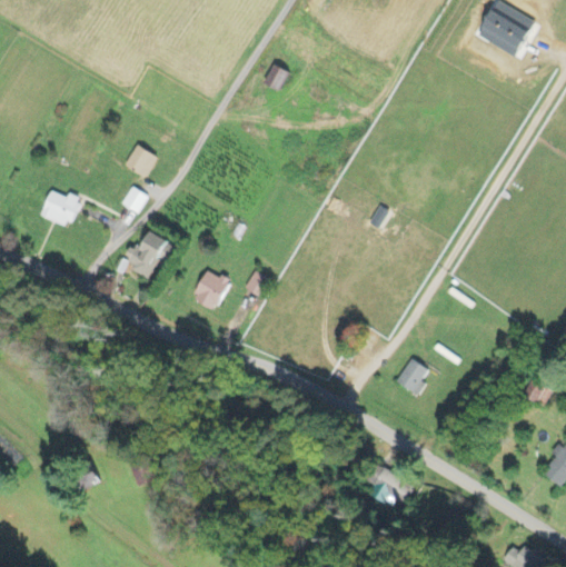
[(264,83),(279,91),(289,72),(272,65),(264,83)]
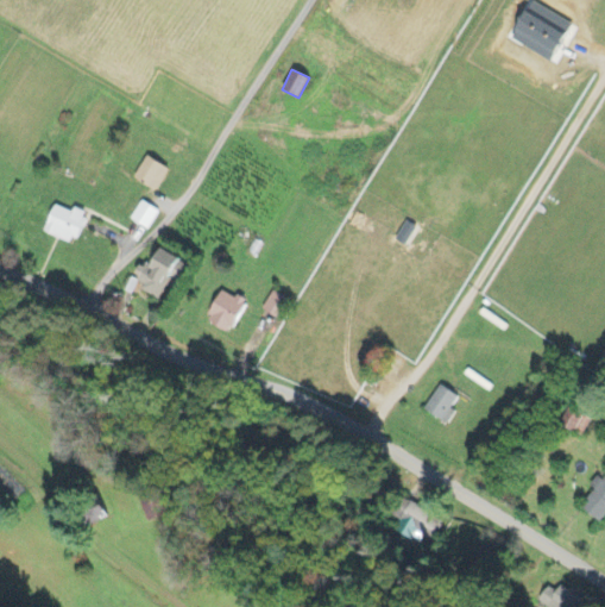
[(133,177),(155,189),(168,168),(146,155),(133,177)]
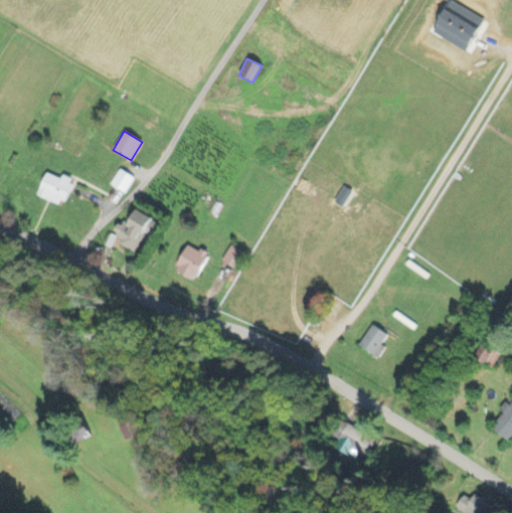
[(110,184),(124,193),(134,178),(120,169),(110,184)]
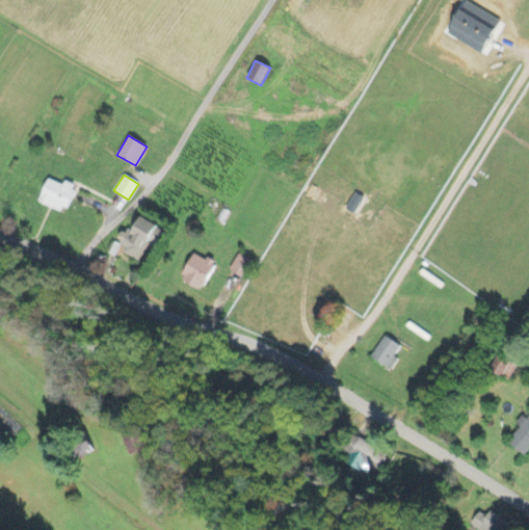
[(37,201),(64,212),(76,186),(63,181),(62,185),(47,179),(37,201)]
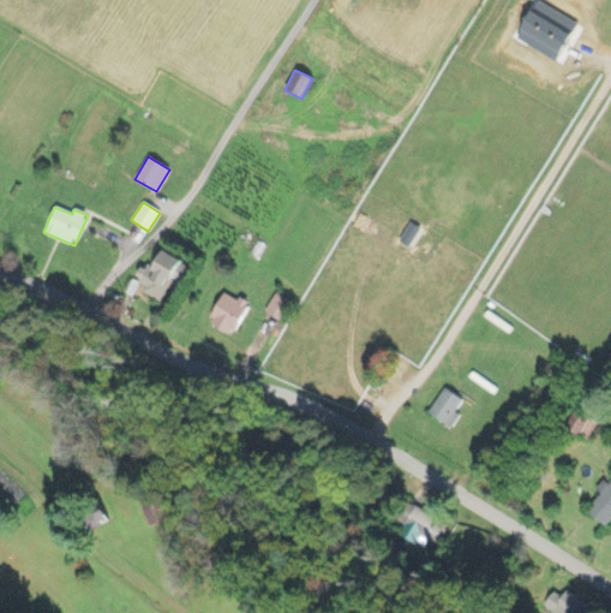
[(181,261),(162,251),(153,269),(143,265),(135,280),(144,284),(141,292),(160,303),(181,261)]
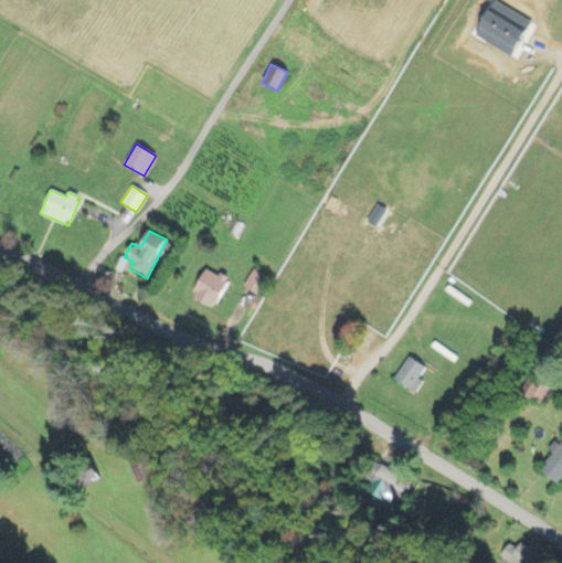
[(229,280),(205,268),(190,297),(213,309),(229,280)]
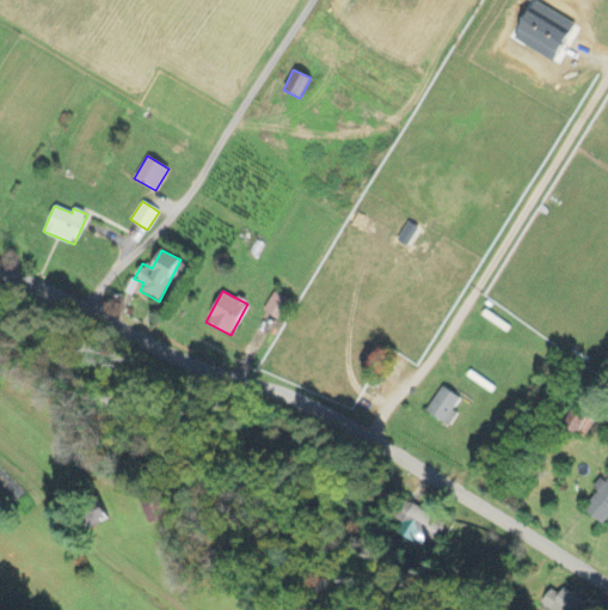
[(262,312),(281,319),(289,299),(270,292),(262,312)]
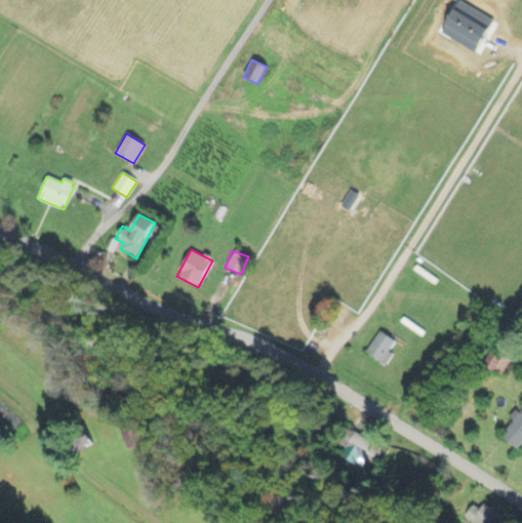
[(365,352),(385,364),(392,353),(389,351),(395,342),(378,331),(365,352)]
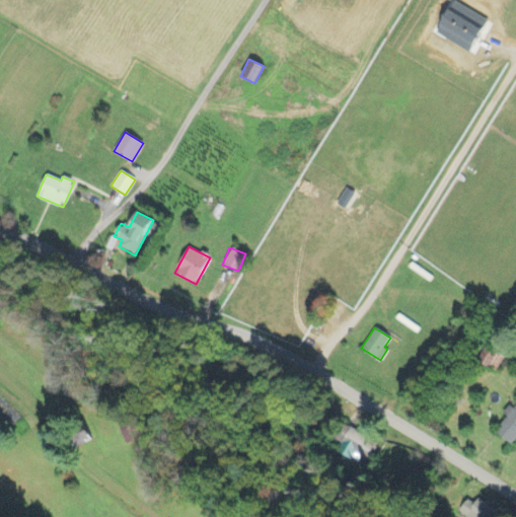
[(515,401),(505,416),(507,418),(496,432),(512,445),(515,440),(515,401)]
